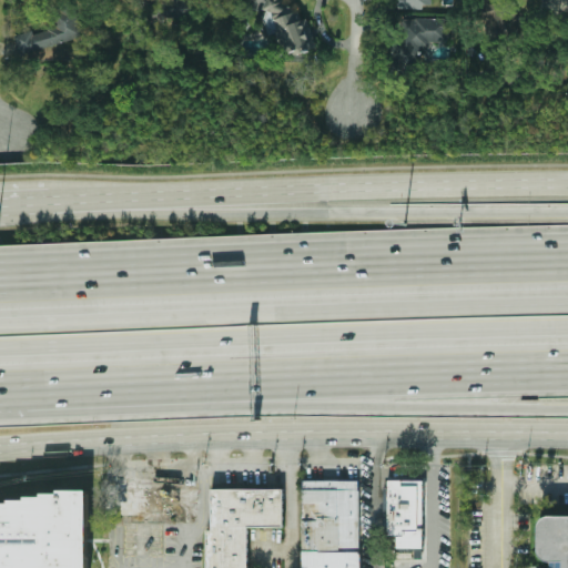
[(399,0),(399,8),(423,9),(423,4),(434,4),(434,0),(399,0)]
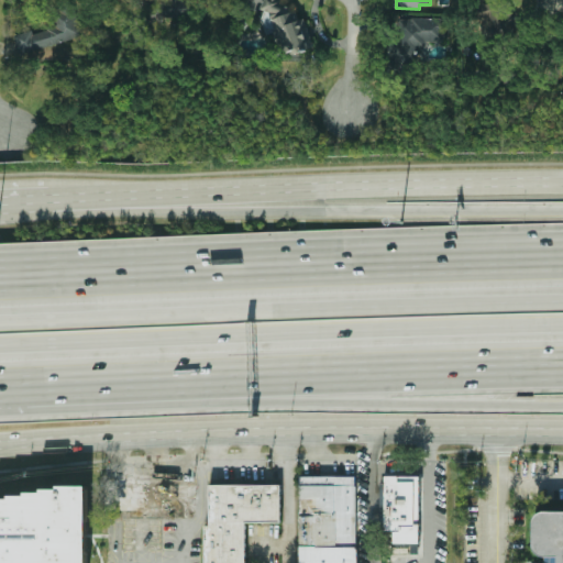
[(20,54),(83,35),(73,3),(46,11),(52,28),(33,33),(32,30),(14,35),(20,54)]
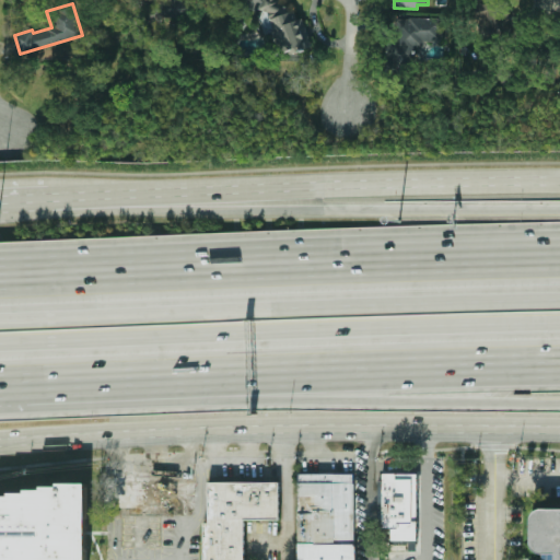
[(393,62),(416,61),(416,47),(423,47),(423,41),(442,41),(441,18),(392,19),(393,62)]
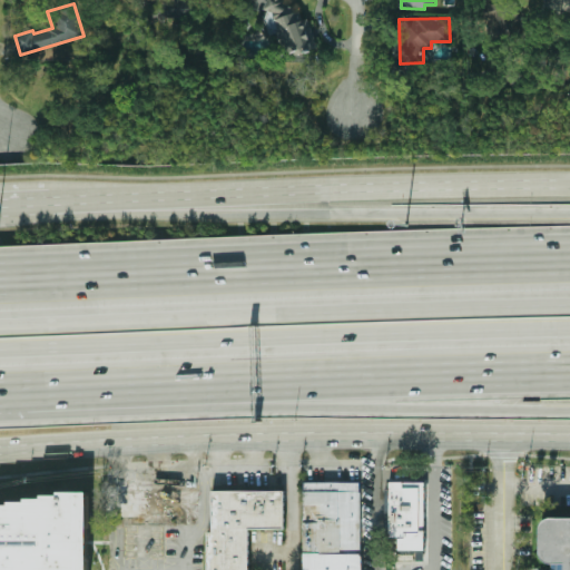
[(390,481),(389,538),(405,538),(405,531),(420,531),(420,487),(404,485),(404,481),(390,481)]
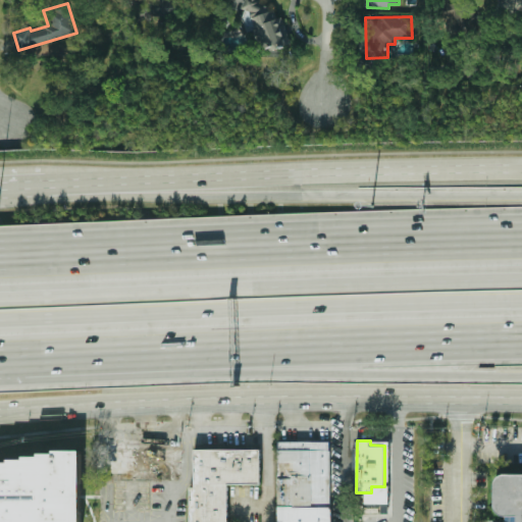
[(328,508),(331,508),(331,521),(277,521),(278,507),(275,507),(275,450),(278,451),(278,442),(329,442),(328,508)]
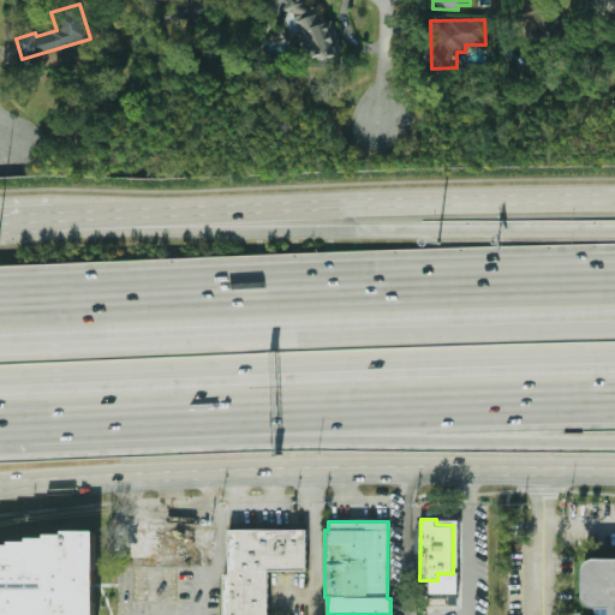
[(95,614),(0,614),(0,545),(15,545),(15,542),(31,542),(31,539),(48,539),(48,536),(67,536),(67,530),(96,530),(96,578),(95,578),(95,614)]
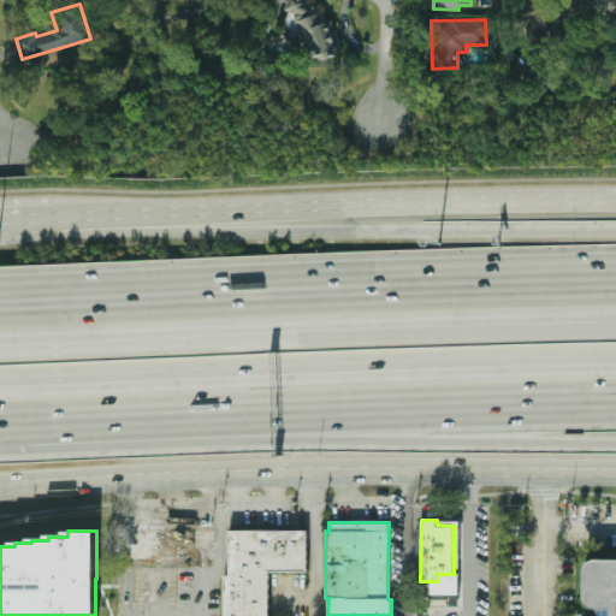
[(270,615),(225,615),(225,572),(231,572),(231,532),(307,532),(307,573),(270,573),(270,615)]
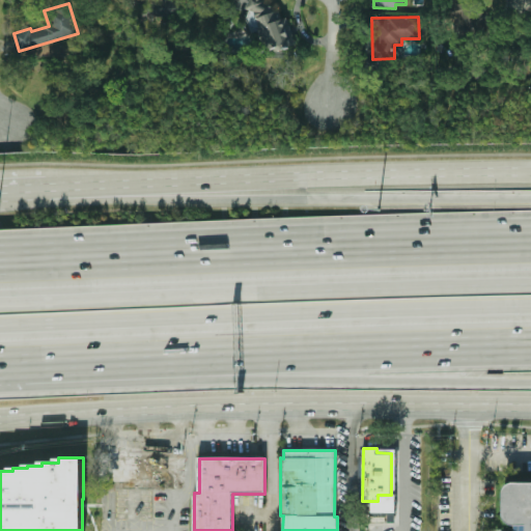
[(507,491),(510,487),(514,483),(530,483),(530,530),(529,530),(530,525),(514,525),(510,522),(506,516),(507,491)]
